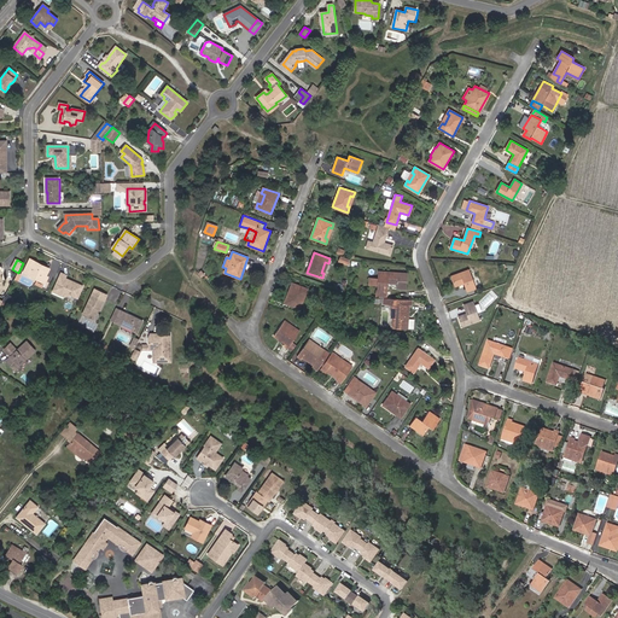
[(39,266),(40,264),(30,260),(24,273),(39,280),(45,283),(48,277),(46,277),(48,270),(39,266)]
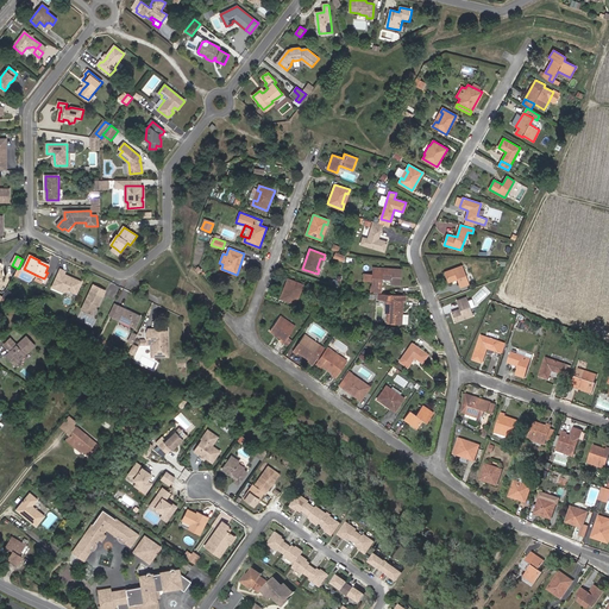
[(460,287),(469,284),(462,265),(445,271),(449,282),(458,278),(460,287)]
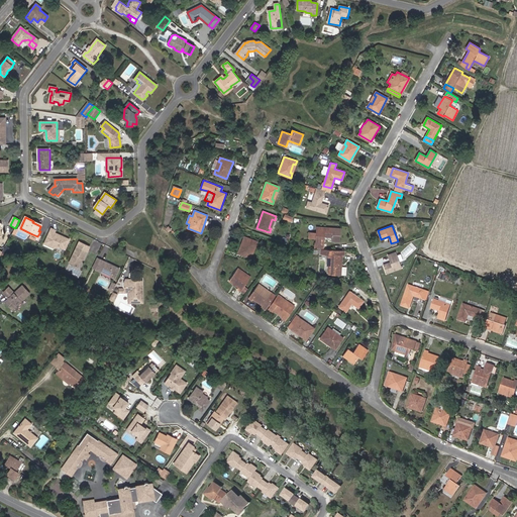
[(317,232),(317,238),(316,243),(315,243),(314,248),(320,248),(323,248),(324,236),(332,237),(331,241),(339,241),(339,228),(332,228),(317,227),(317,232)]
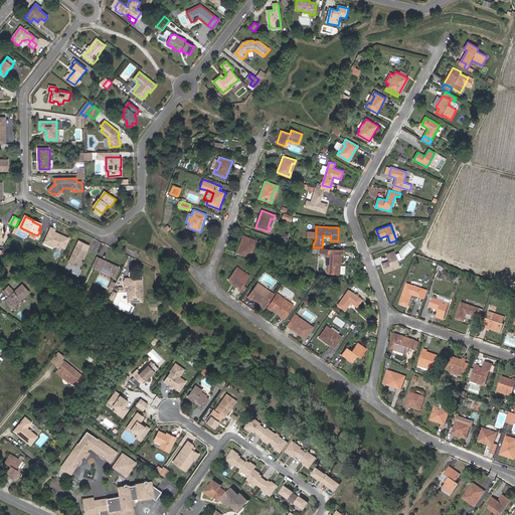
[(55,229),(51,227),(45,239),(46,239),(43,244),(52,248),(53,247),(55,246),(58,245),(64,248),(69,238),(61,234),(59,235),(57,234),(57,233),(54,231),(55,229)]
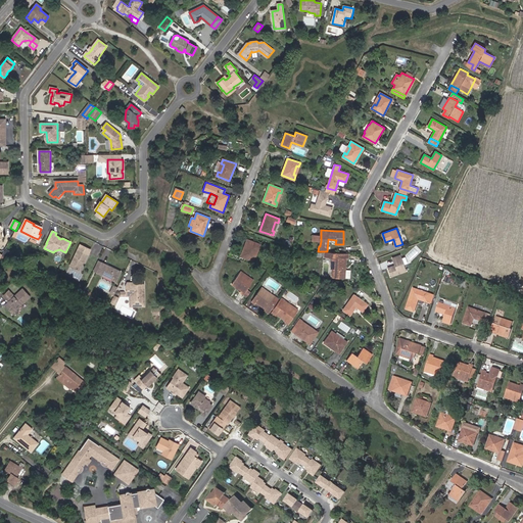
[(255,257),(253,256),(256,247),(258,248),(259,244),(247,239),(241,256),(253,262),(255,257)]
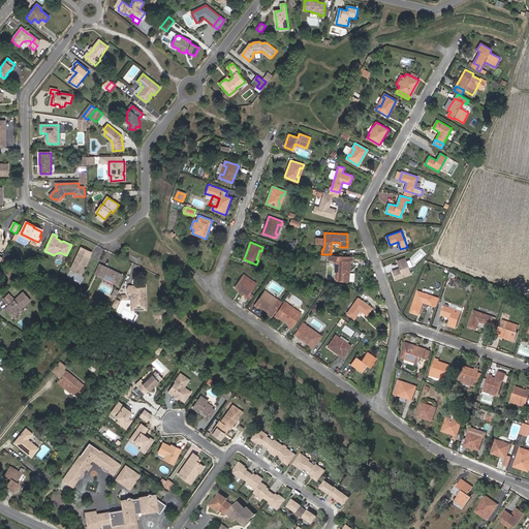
[(80,274),(84,267),(83,266),(84,265),(86,266),(92,252),(82,248),(71,269),(80,274)]
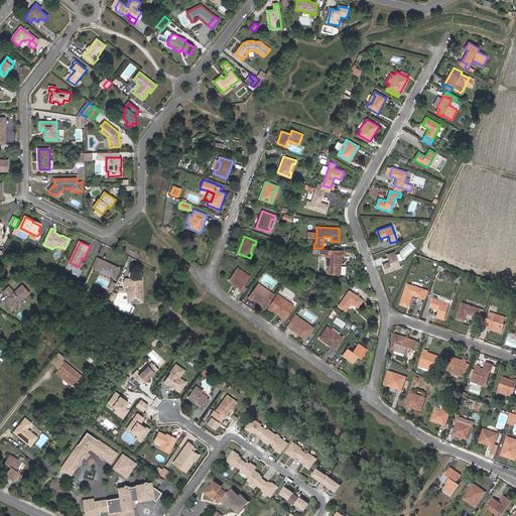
[(325,249),(324,254),(328,255),(327,265),(329,265),(329,273),(346,274),(346,266),(341,266),(342,255),(343,255),(344,250),(325,249)]
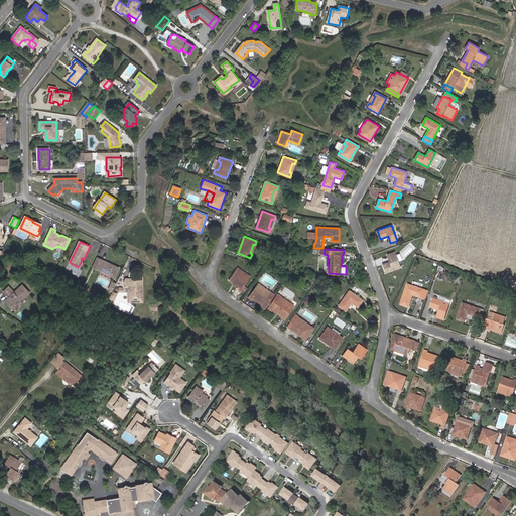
[(383,264),(386,272),(400,267),(394,252),(387,255),(389,262),(383,264)]
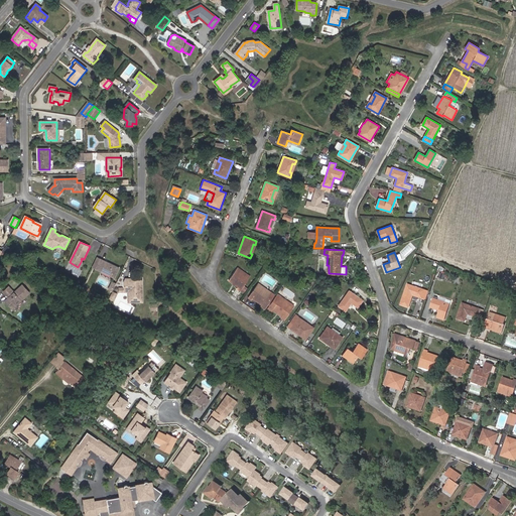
[(98,256),(93,266),(97,268),(102,258),(98,256)]
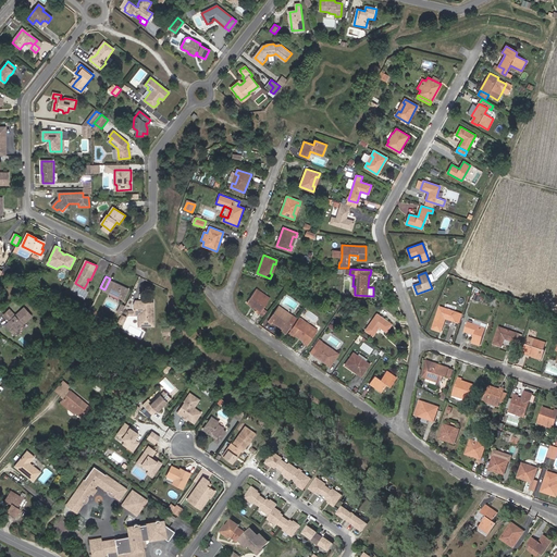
[(112,294),(120,297),(124,299),(130,289),(110,279),(104,289),(112,294)]
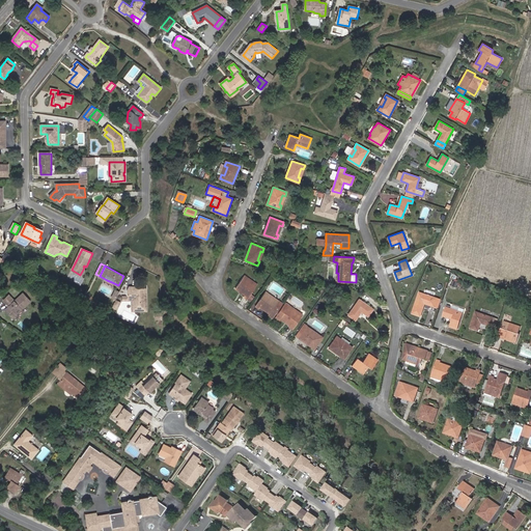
[(247,299),(250,294),(257,284),(245,276),(235,288),(245,295),(244,297),(247,299)]
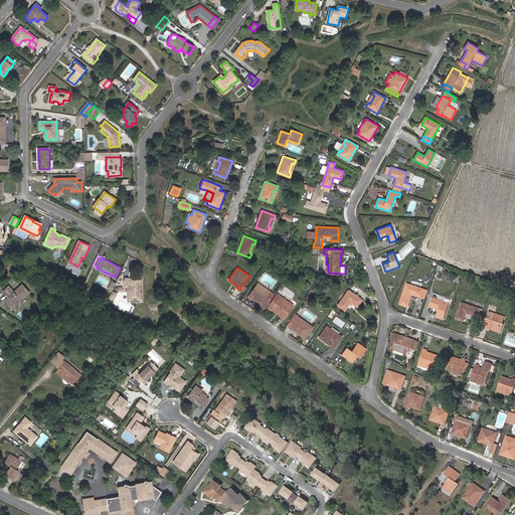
[(133,299),(133,302),(142,302),(142,280),(137,280),(132,280),(133,278),(126,278),(124,282),(124,291),(128,291),(128,296),(131,299),(133,299)]
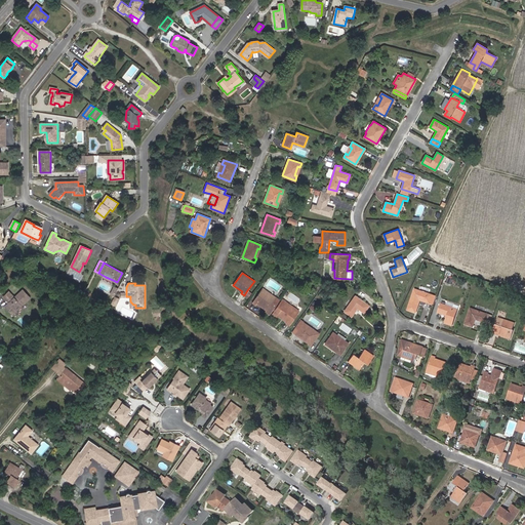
[(263,288),(261,290),(278,301),(279,299),(263,288)]
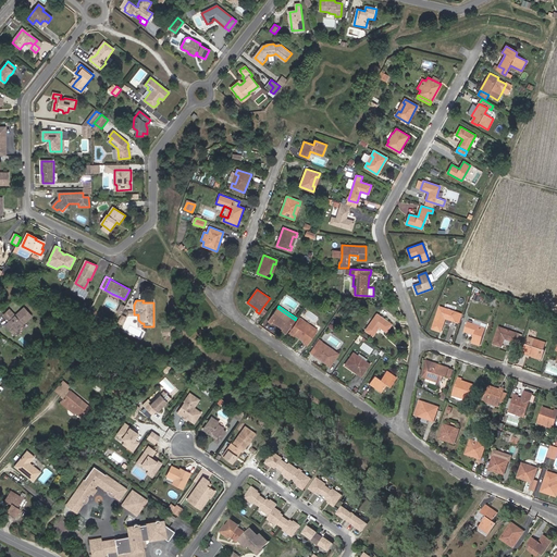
[(11,307),(4,312),(8,317),(9,316),(14,311),(14,310),(11,307)]
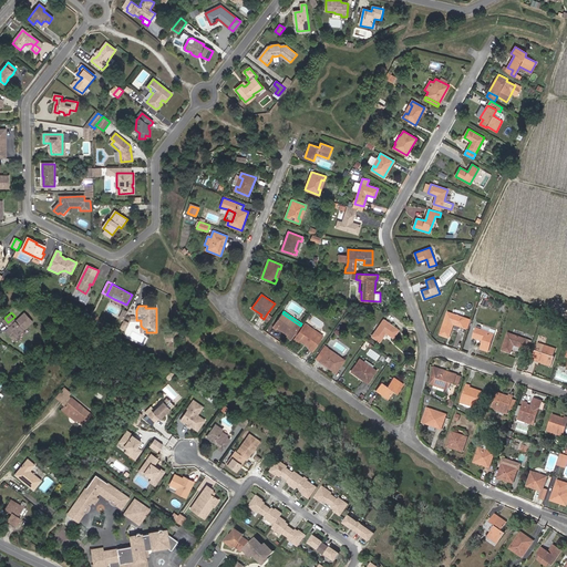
[(11,325),(7,329),(14,339),(33,321),(24,312),(17,320),(11,325)]
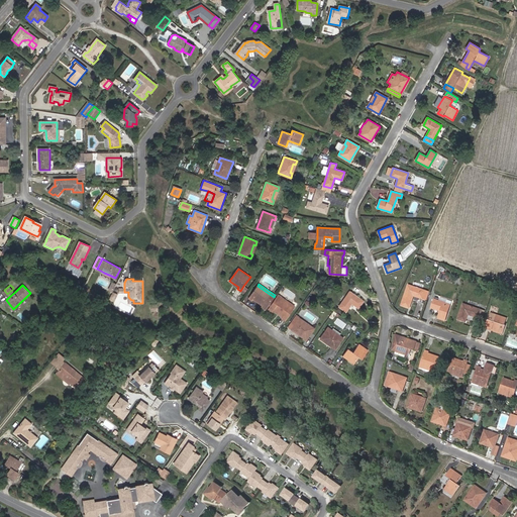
[(423,299),(426,291),(408,285),(402,304),(410,307),(413,296),(423,299)]
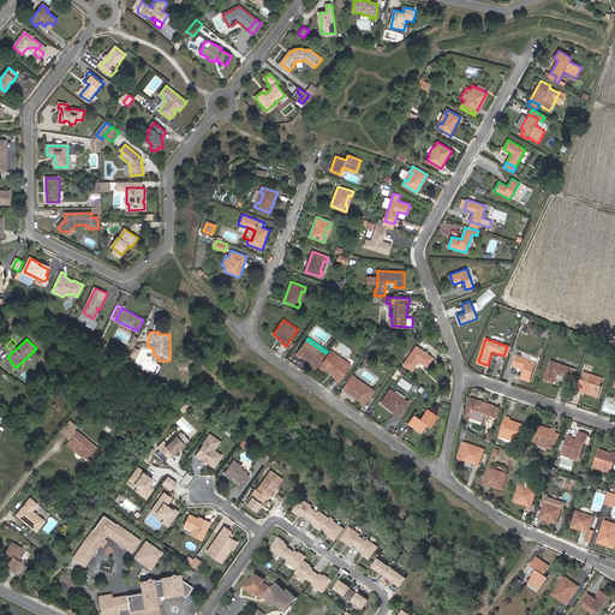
[(326,353),(306,340),(296,354),(299,357),(300,356),(312,364),(311,365),(315,368),(326,353)]
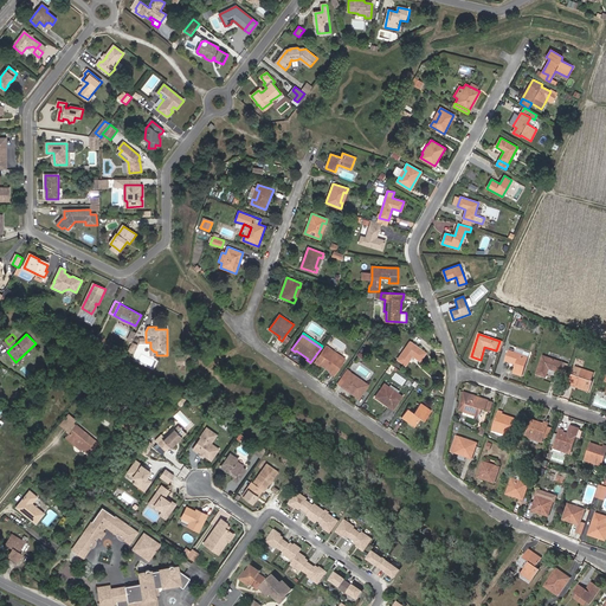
[(410,341),(397,360),(405,365),(412,355),(420,361),(426,353),(410,341)]
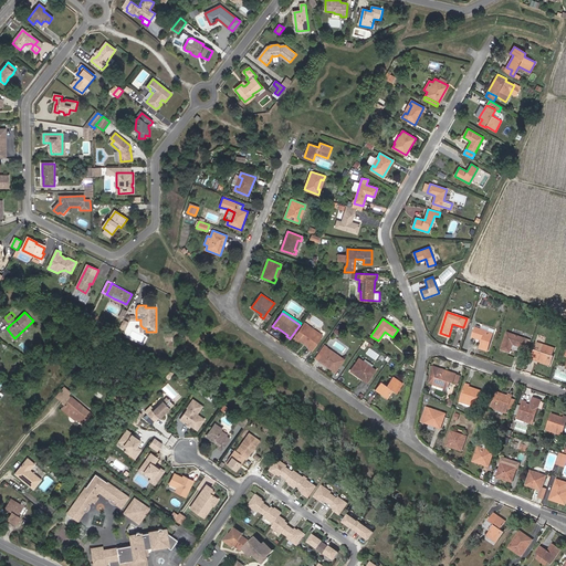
[(119,329),(125,332),(128,324),(124,321),(119,329)]
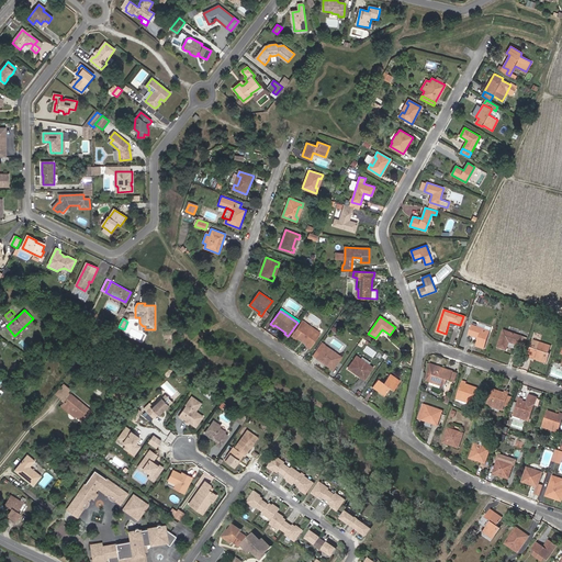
[(303,321),(301,323),(318,335),(319,333),(303,321)]
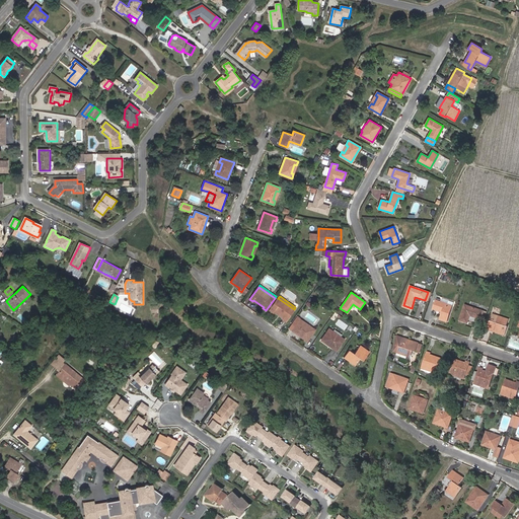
[(294,309),(278,298),(270,310),(273,312),(274,311),(284,318),(283,319),(285,321),(294,309)]
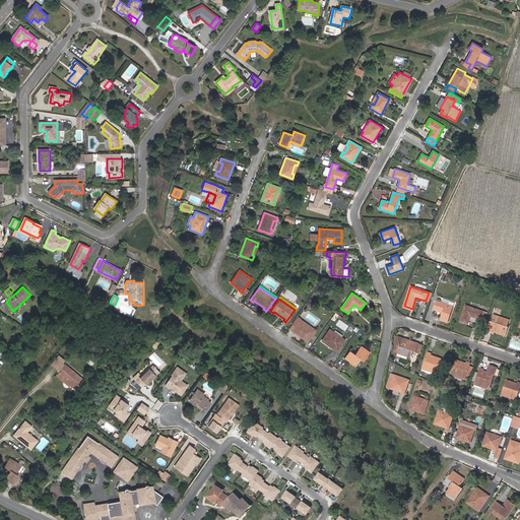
[(453,307),(437,301),(434,310),(443,313),(441,320),(448,322),(453,307)]
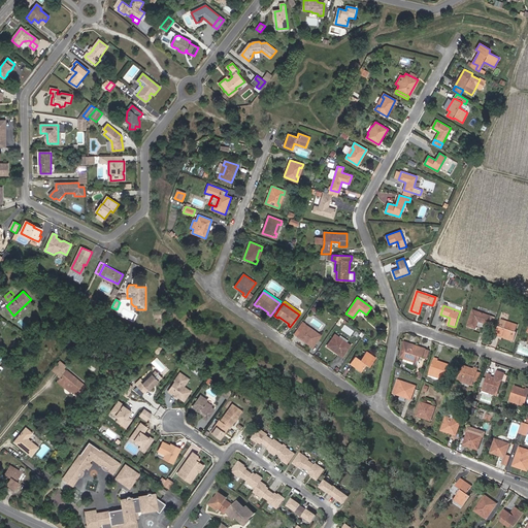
[(488,324),(491,316),(472,310),(467,326),(475,329),(479,321),(488,324)]
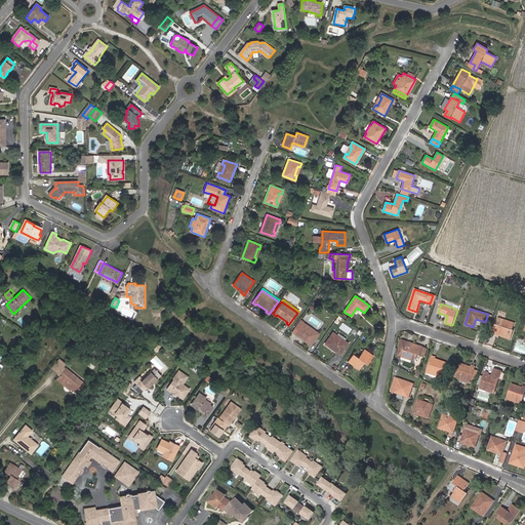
[(492,333),(510,338),(513,330),(512,330),(514,323),(497,317),(492,333)]
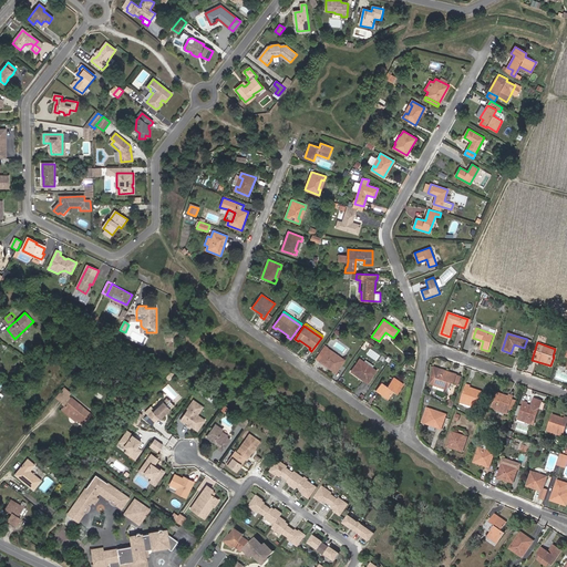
[(326,344),(320,352),(323,356),(319,361),(336,373),(344,360),(340,357),(340,358),(339,359),(331,352),(331,351),(327,348),(328,347),(326,344)]
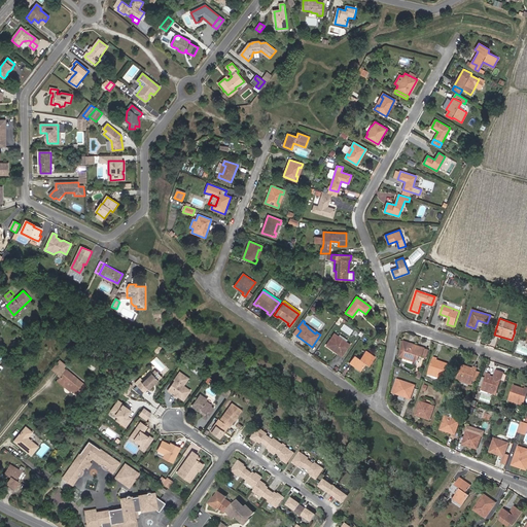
[(326,345),(342,356),(350,345),(346,342),(347,341),(339,335),(338,337),(335,334),(326,345)]
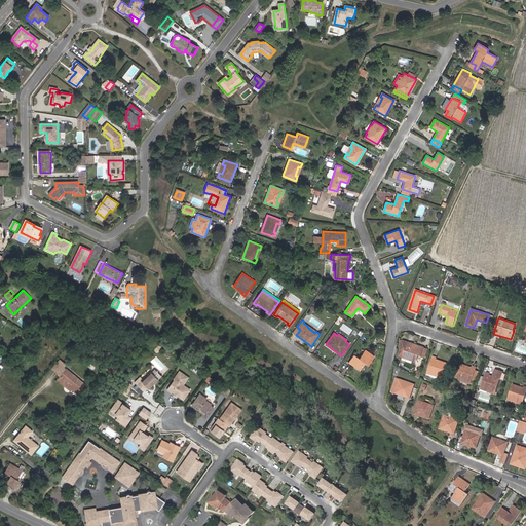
[(403,357),(416,362),(418,354),(421,355),(424,347),(402,340),(399,357),(402,358),(403,357)]
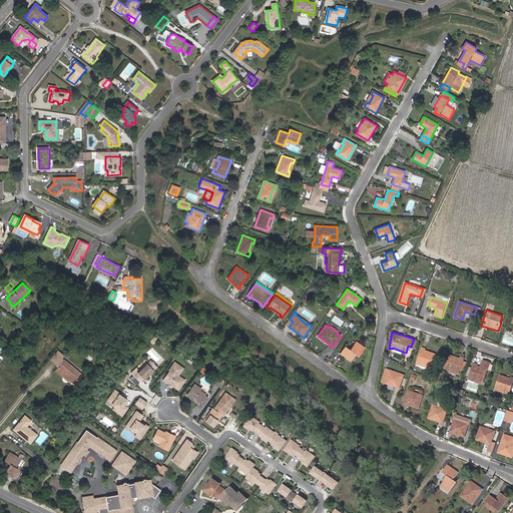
[(356,353),(359,355),(365,348),(357,342),(351,350),(346,347),(341,353),(351,360),(356,353)]
